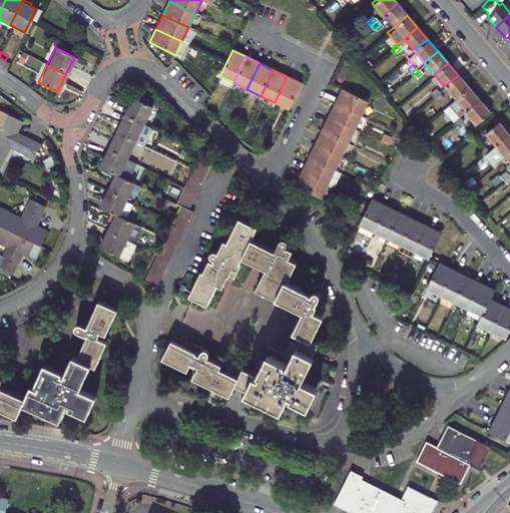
[(444,86),(434,74),(428,79),(433,85),(432,86),(433,88),(437,92),(444,86)]
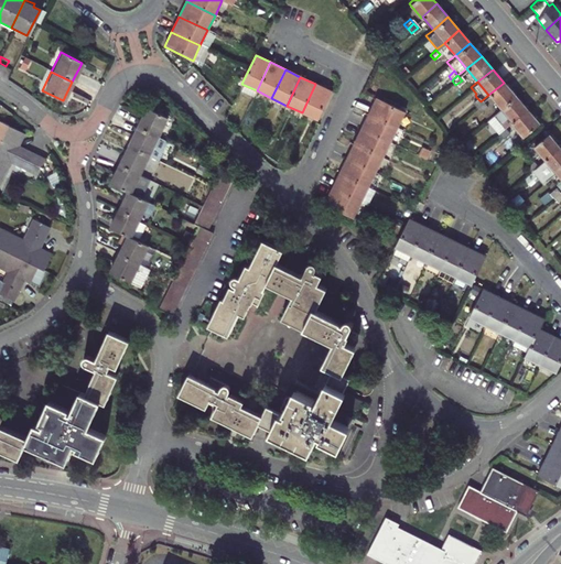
[(499,108),(515,95),(504,83),(488,95),(499,108)]
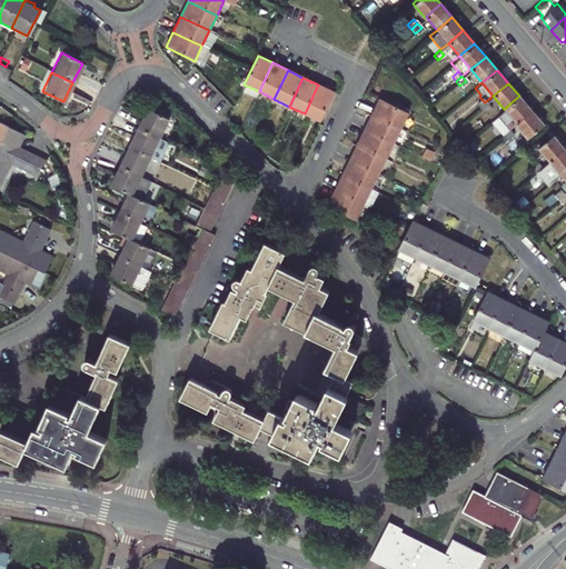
[(334,92),(318,85),(305,113),(319,121),(334,92)]
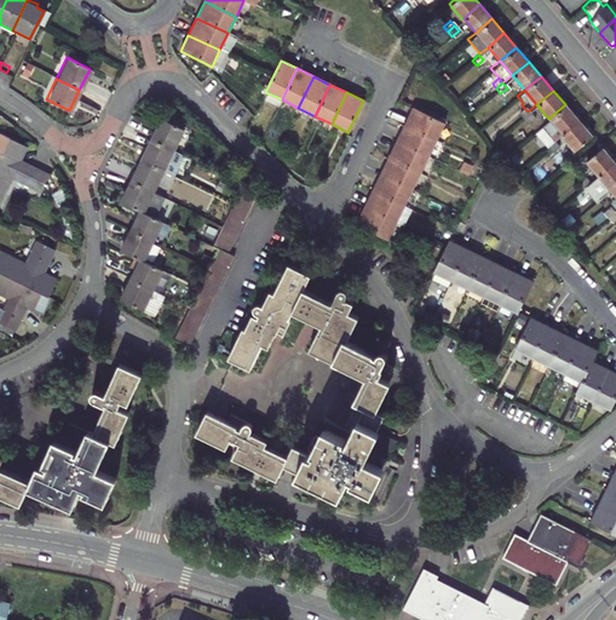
[(536,104),(528,112),(531,116),(540,126),(548,119),(536,104)]
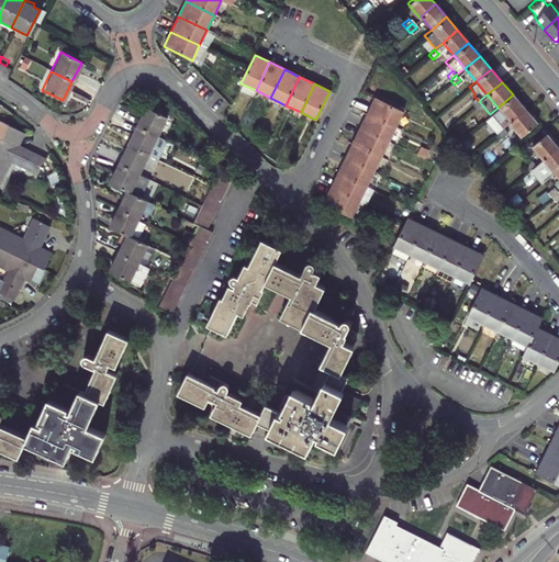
[(524,108),(513,94),(498,108),(490,114),(496,122),(491,126),(495,132),(502,126),(507,122),(524,108)]
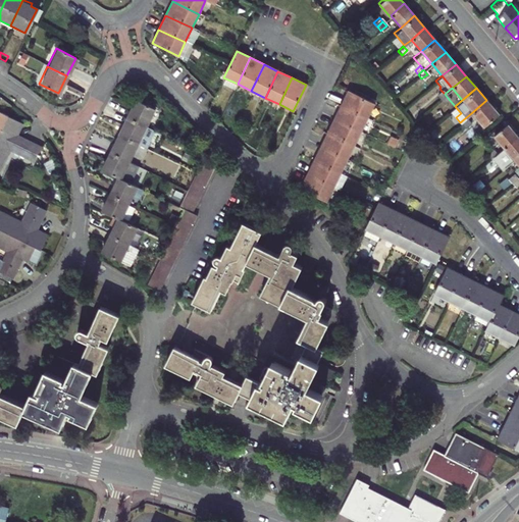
[(440,90),(434,94),(438,99),(445,94),(440,90)]
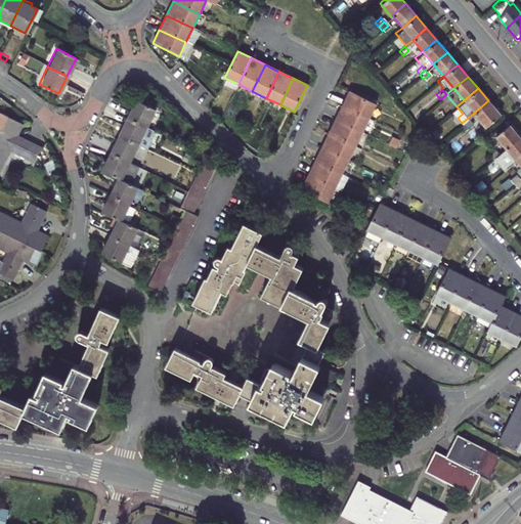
[(349,92),(342,106),(368,119),(376,104),(349,92)]
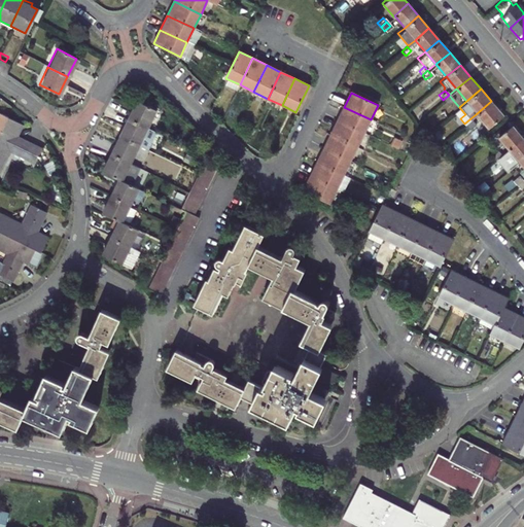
[(449,95),(443,100),(447,104),(452,99),(449,95)]
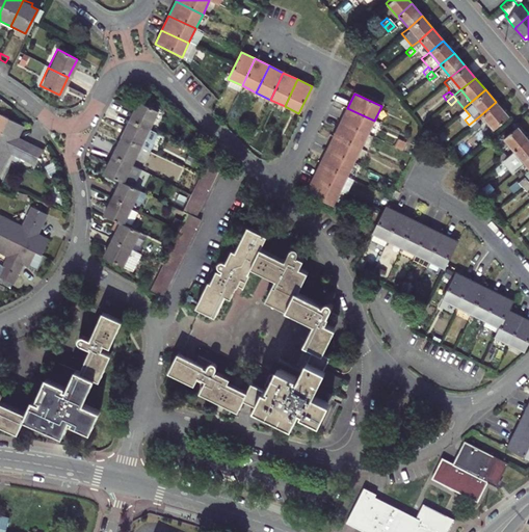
[(507,115),(496,102),(480,115),(492,129),(507,115)]
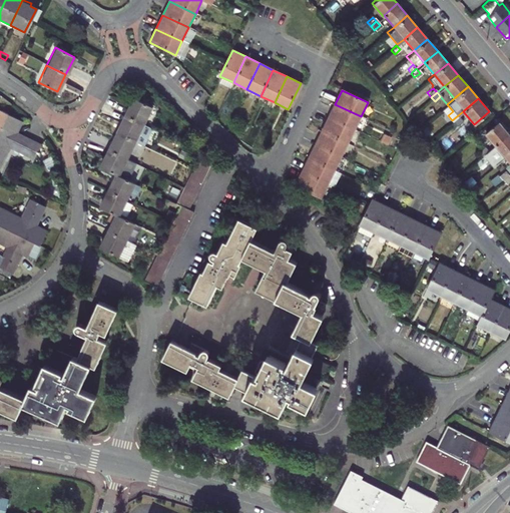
[(133,99),(125,116),(144,125),(152,108),(133,99)]
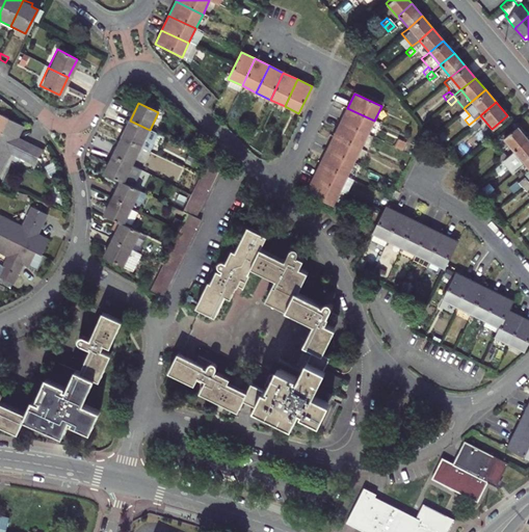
[(374,121),(347,108),(340,123),(367,135),(374,121)]
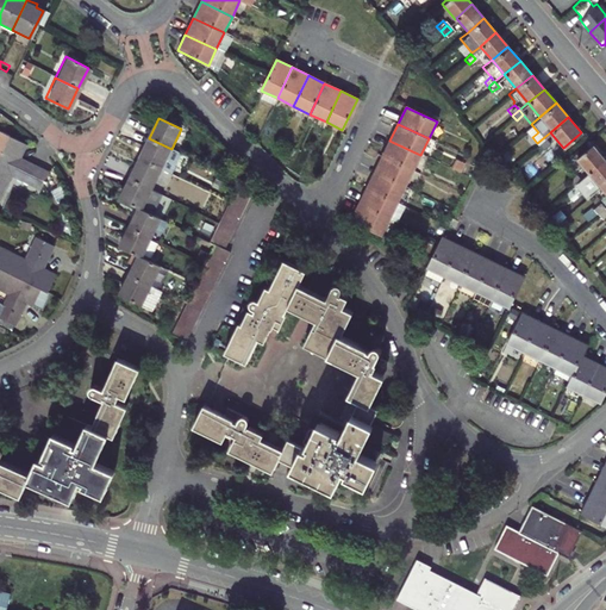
[(0,165),(14,138),(1,131),(0,134),(0,165)]
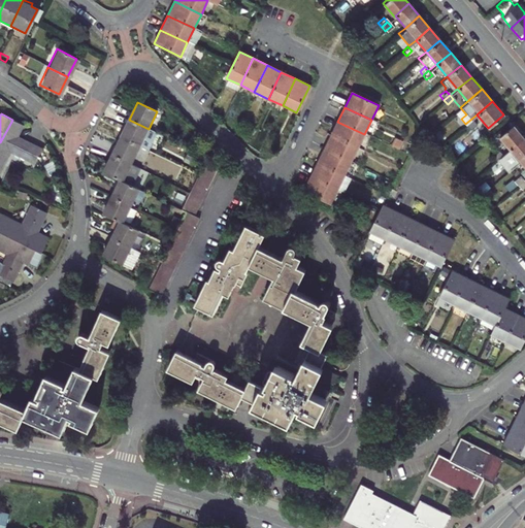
[(474,123),(471,119),(465,124),(468,128),(474,123)]
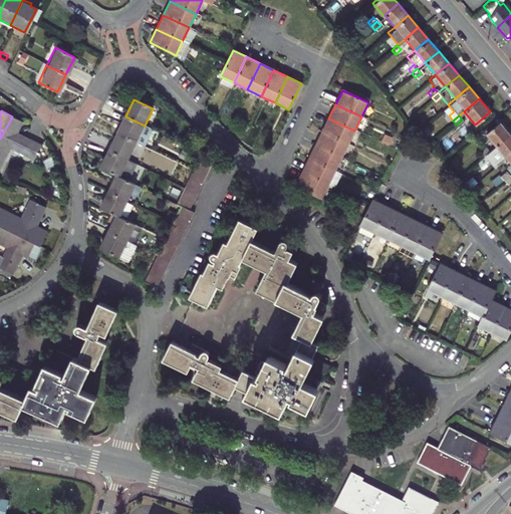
[(12,116),(0,139),(0,172),(1,173),(12,151),(36,163),(44,148),(18,135),(25,123),(12,116)]
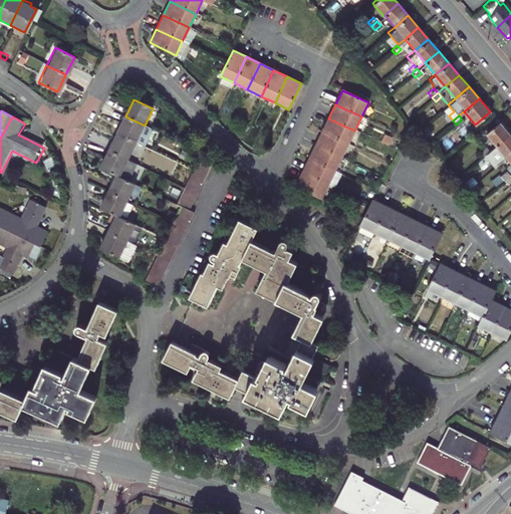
[(116,134),(136,144),(144,147),(152,130),(145,125),(125,116),(116,134)]
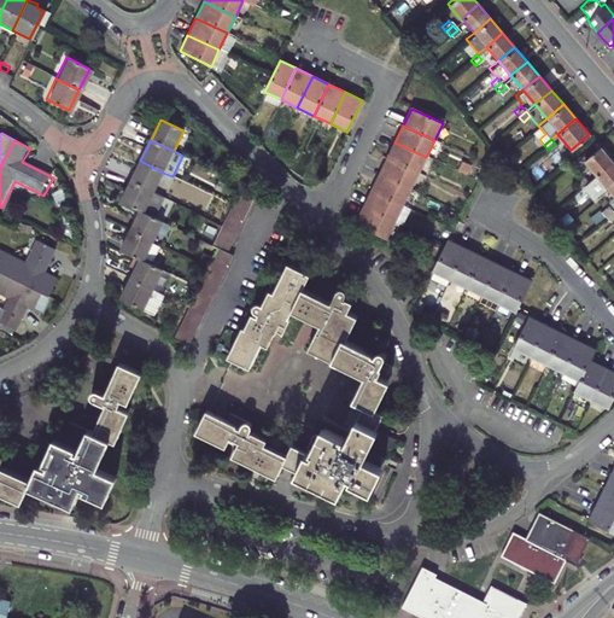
[(426,157),(395,143),(386,159),(417,174),(426,157)]
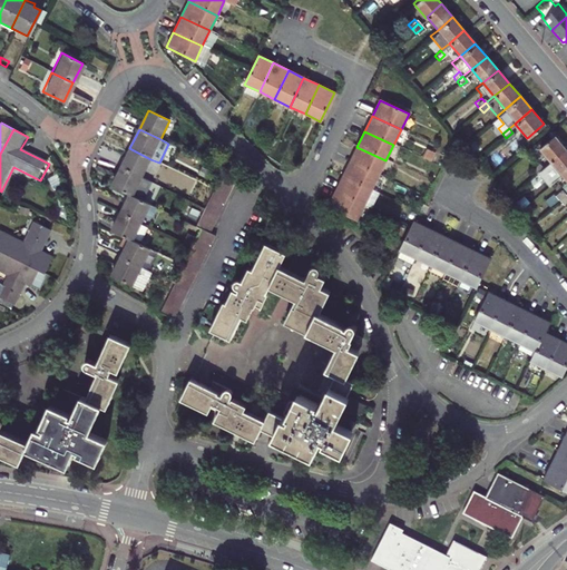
[(536,148),(548,163),(564,149),(553,135),(536,148)]
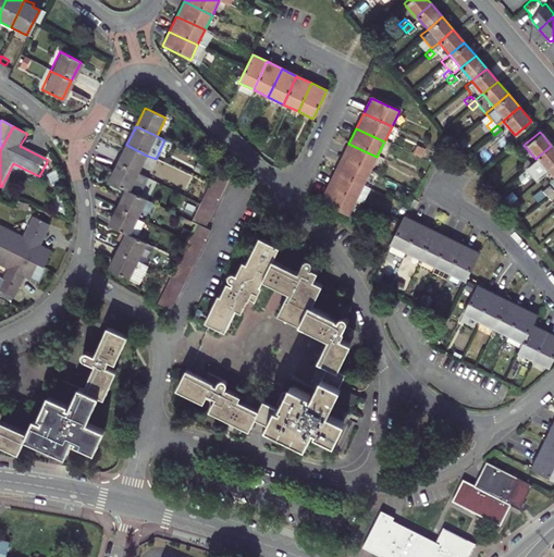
[(377,157),(348,144),(342,158),(370,172),(377,157)]
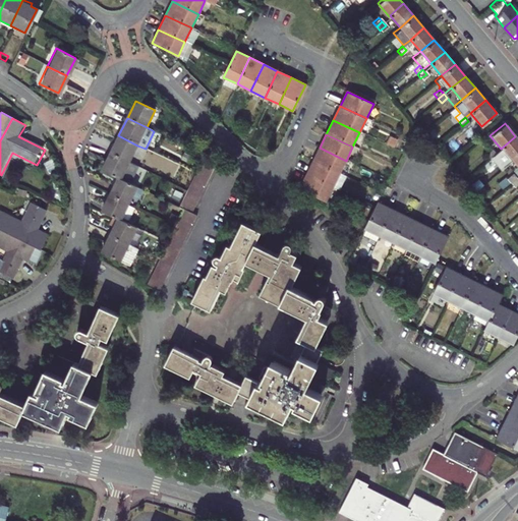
[(129,163),(137,146),(118,135),(110,154),(129,163)]
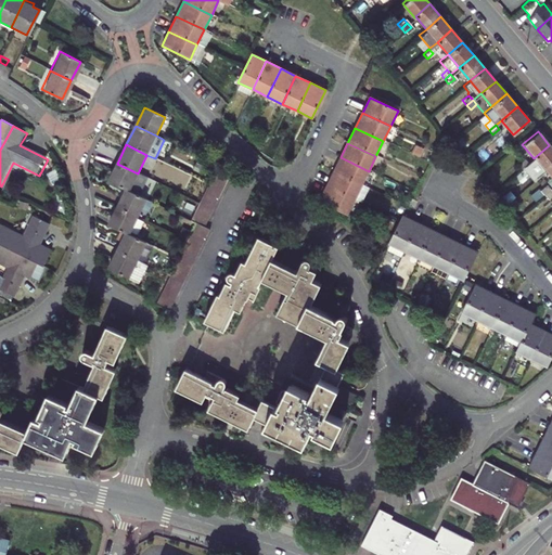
[(544,170),(551,163),(551,147),(549,145),(534,158),(544,170)]
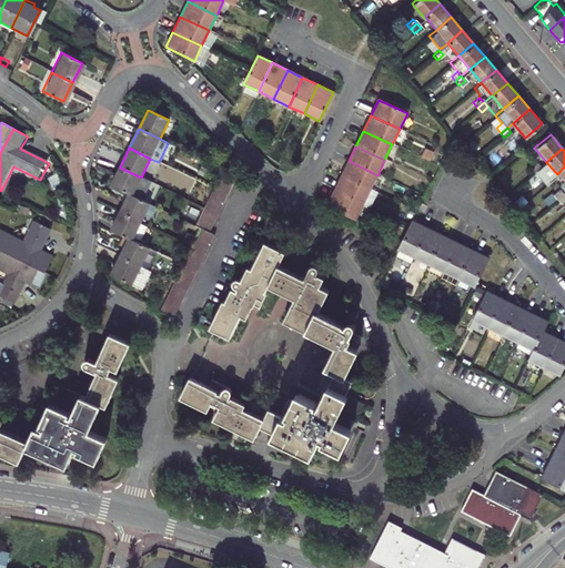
[(349,161),(342,175),(370,190),(377,175),(349,161)]
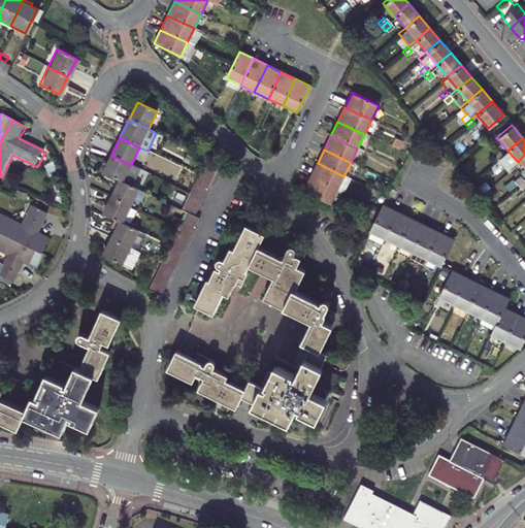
[(498,152),(492,157),(495,160),(501,155),(498,152)]
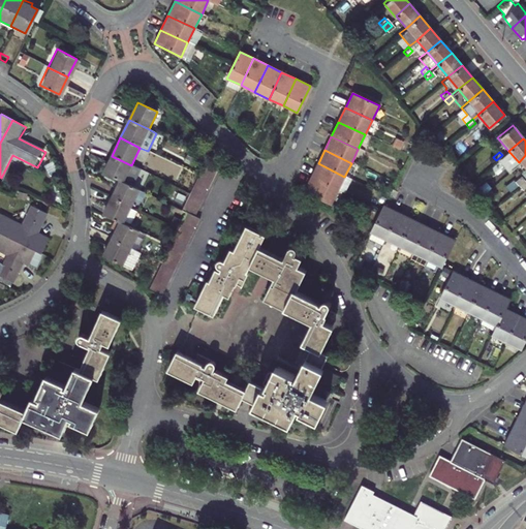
[(505,159),(502,155),(496,160),(499,164),(505,159)]
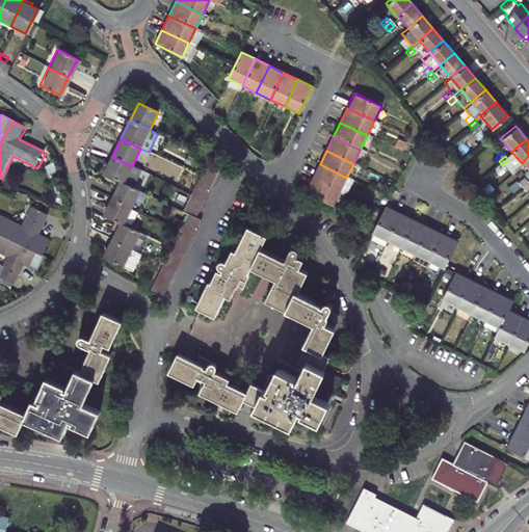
[(132,166),(112,157),(103,175),(120,182),(132,188),(140,170),(132,166)]
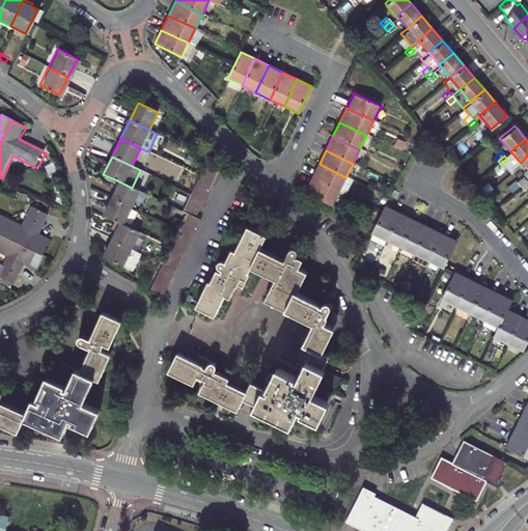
[(312,178),(339,191),(345,177),(320,164),(312,178)]
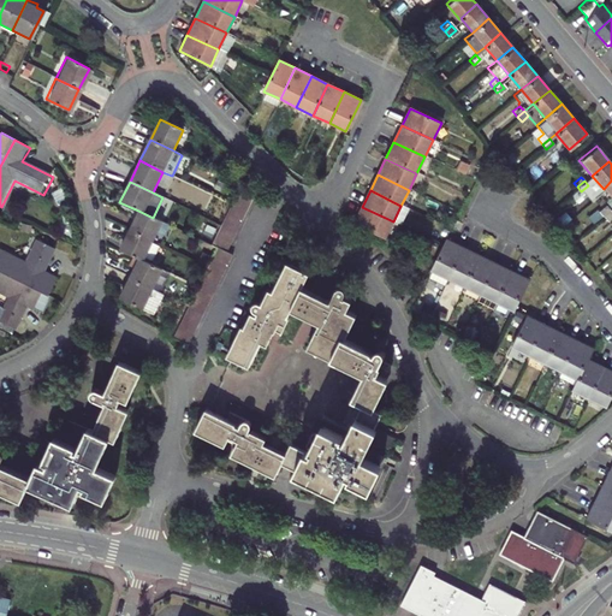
[(215,248),(170,337),(185,344),(231,255),(225,253),(253,199),(237,191),(209,246),(215,248)]
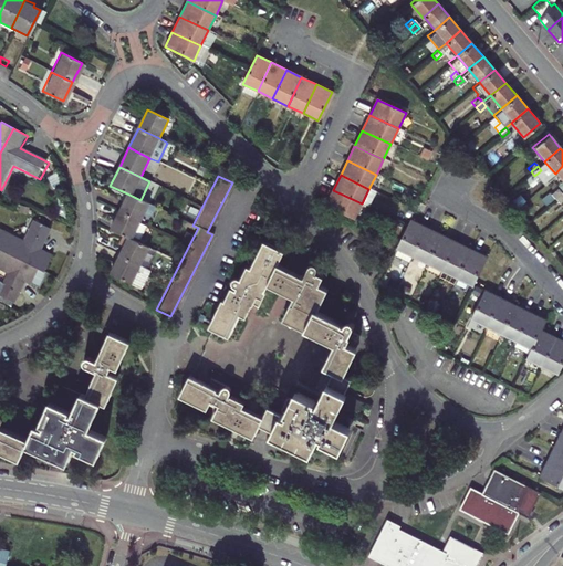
[(555,187),(549,192),(553,198),(560,192),(555,187)]
